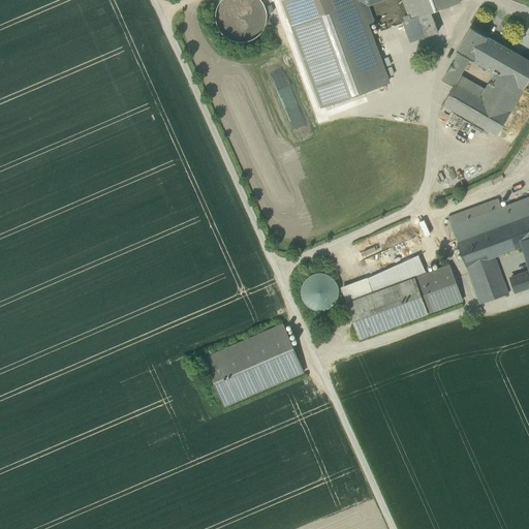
[(230,39),(240,41),(249,40),(258,35),(263,28),(267,18),(265,8),(259,0),(222,0),(218,5),(216,16),(217,25),(222,33),(230,39)]
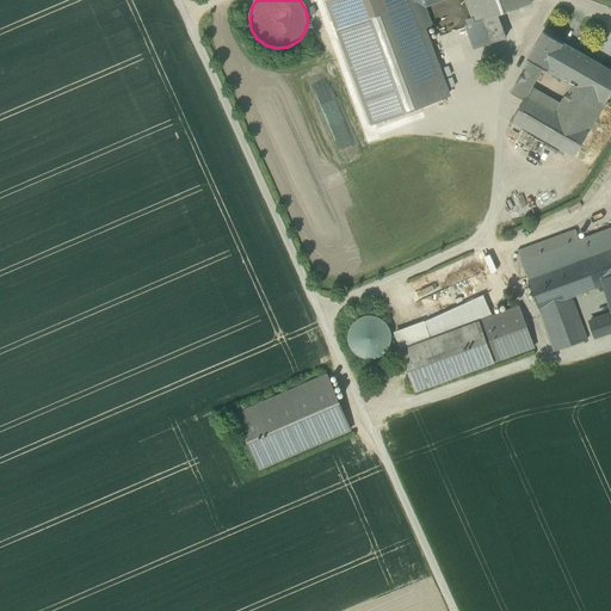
[(339,29),(413,1),(412,0),(331,0),(328,1),(339,29)]
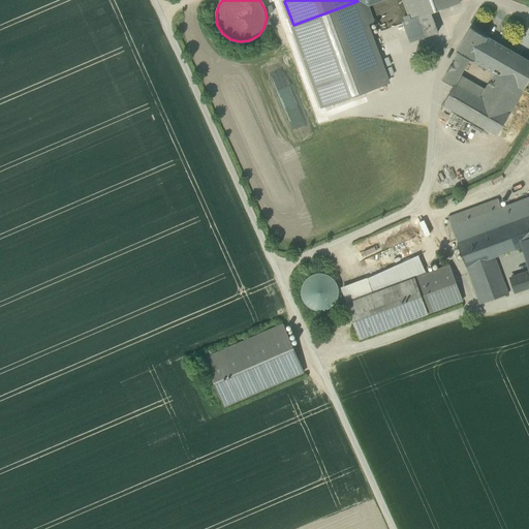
[(365,0),(359,2),(367,26),(376,23),(370,7),(389,0),(365,0)]
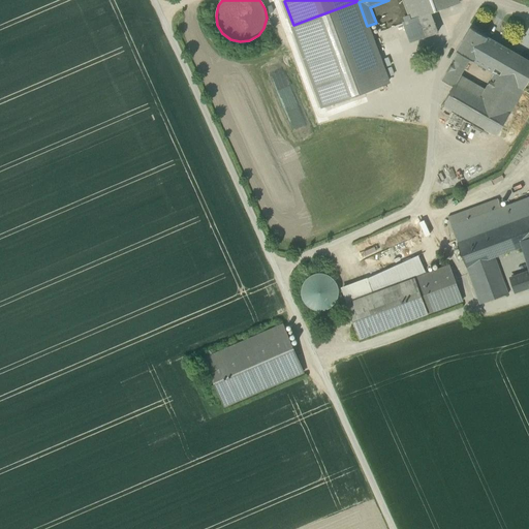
[(414,29),(417,39),(438,32),(431,12),(459,2),(458,0),(403,0),(410,20),(414,29)]
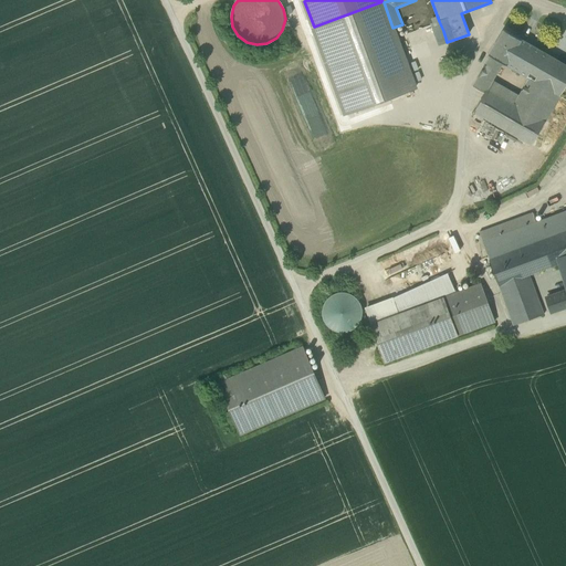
[(314,27),(346,114),(415,88),(392,28),(384,2),(383,1),(314,27)]
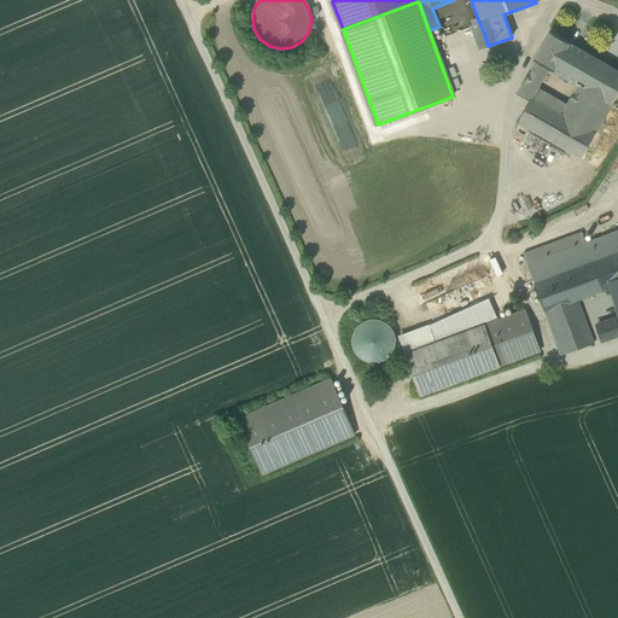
[(471,25),(476,38),(484,34),(479,23),(471,25)]
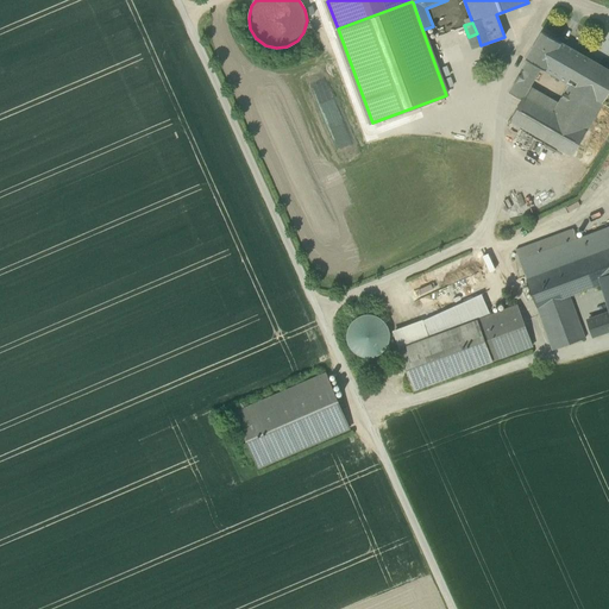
[(541,68),(545,70),(562,43),(542,31),(526,60),(528,61),(541,68)]
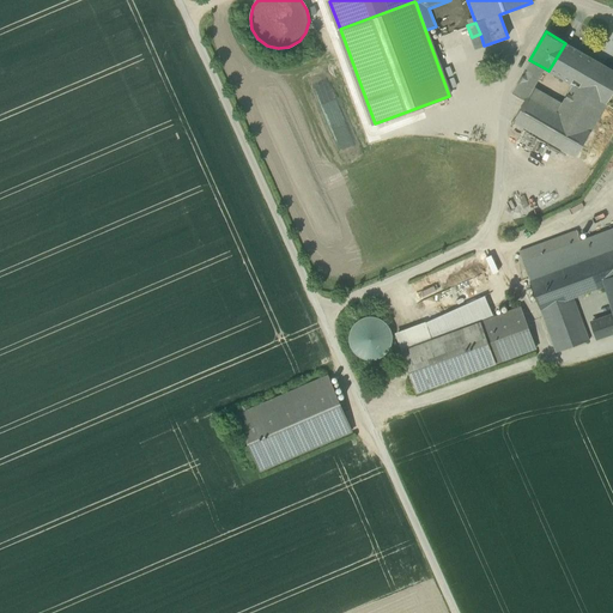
[(484,46),(480,34),(472,37),(475,48),(484,46)]
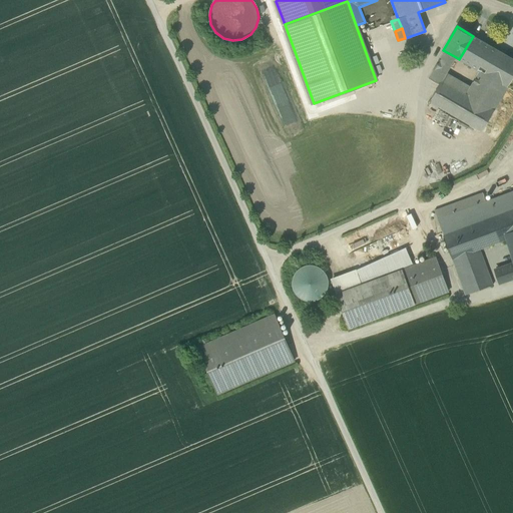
[(471,86),(466,94),(494,110),(512,77),(512,58),(473,36),(459,59),(480,71),(471,86)]
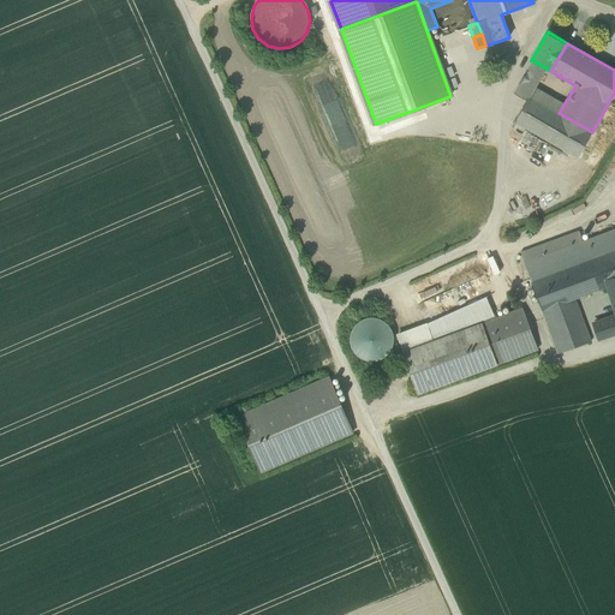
[(533,61),(526,72),(539,81),(547,69),(533,61)]
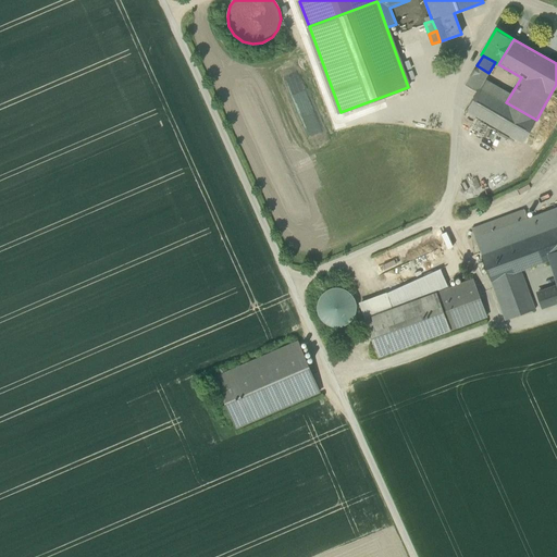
[(485,78),(489,73),(477,65),(472,73),(484,79),(485,78)]
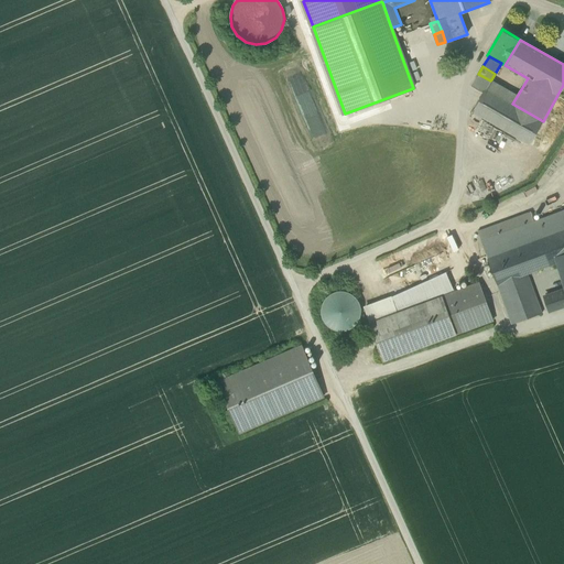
[(486,89),(490,80),(478,74),(472,85),(484,93),(486,88),(486,89)]
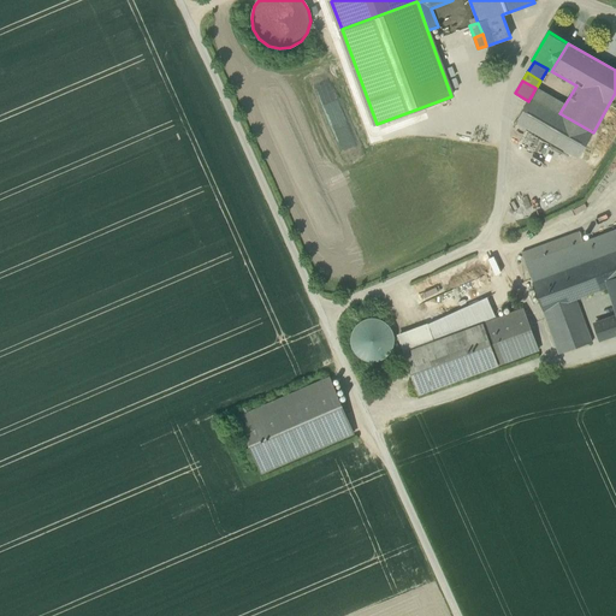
[(560,113),(566,104),(537,87),(535,88),(531,98),(560,113)]
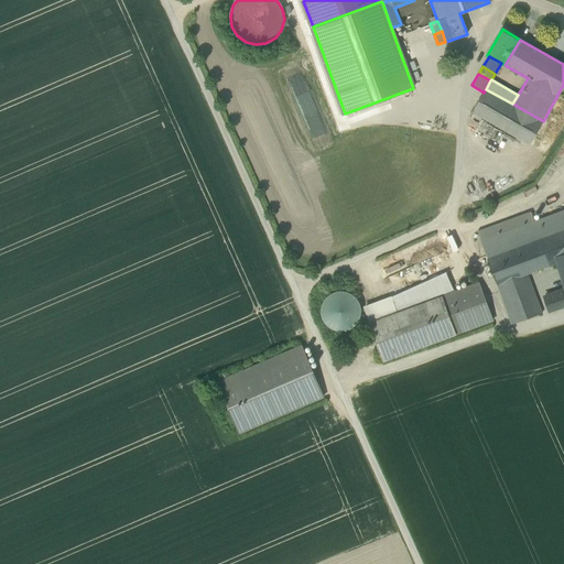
[(530,144),(543,121),(512,104),(486,89),(486,88),(484,93),(473,111),(530,144)]
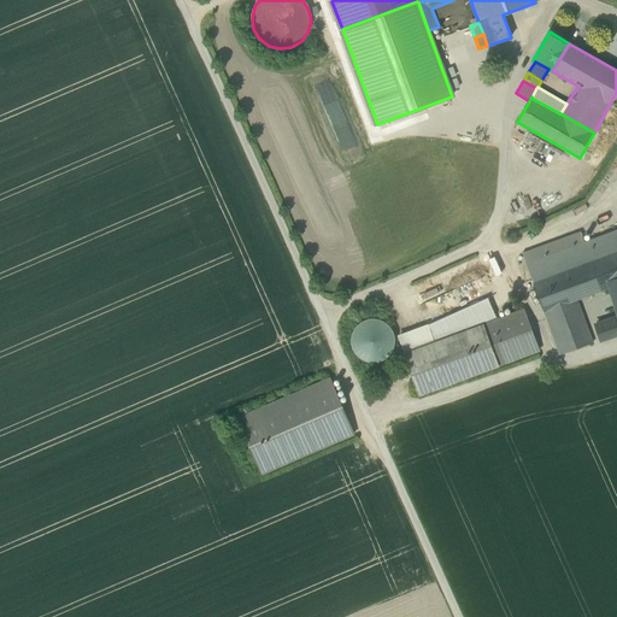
[(616,229),(585,242),(592,262),(616,252),(616,229)]
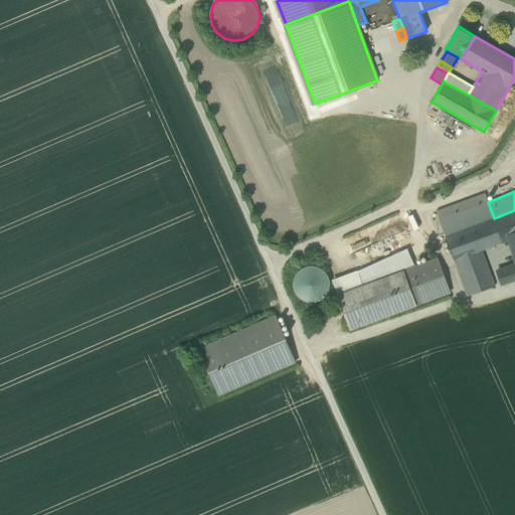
[(485,222),(494,218),(488,202),(485,194),(436,211),(446,236),(485,222)]
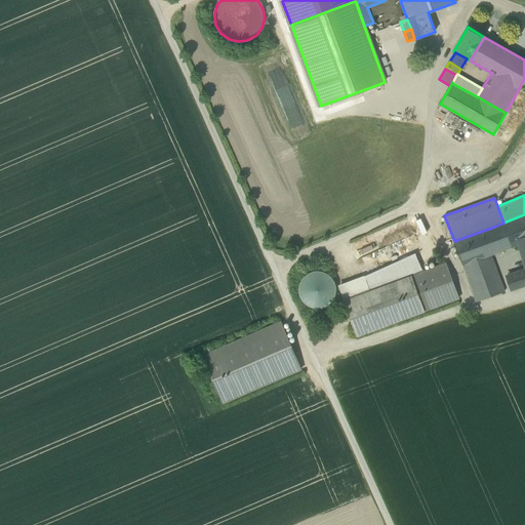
[(524,214),(503,223),(494,227),(502,250),(516,246),(519,245),(517,238),(524,235),(524,214)]
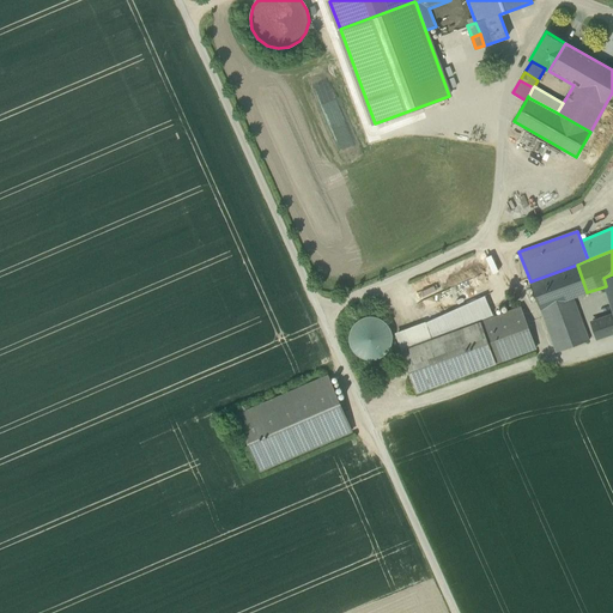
[(556,352),(589,341),(583,327),(572,298),(587,292),(577,265),(530,281),(556,352)]
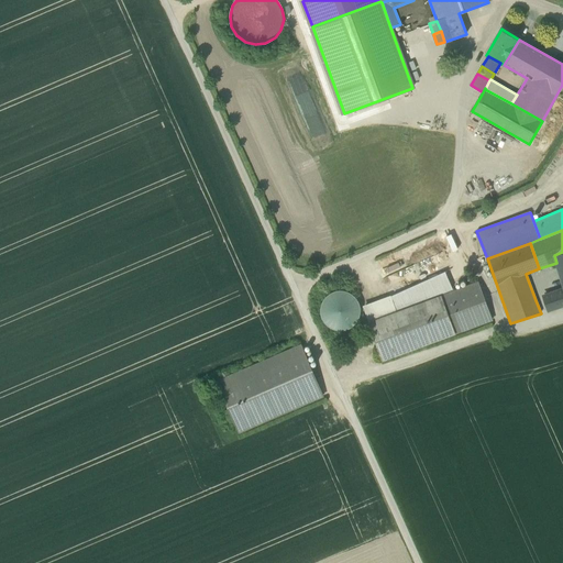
[(363,309),(368,323),(453,293),(446,272),(363,309)]
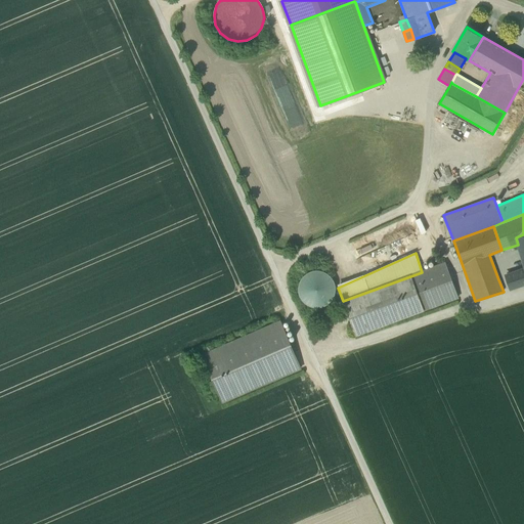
[(343,301),(356,336),(459,298),(445,263),(422,272),(343,301)]
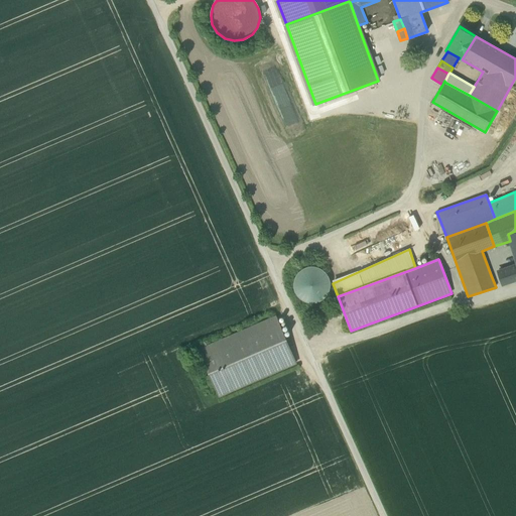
[(515,265),(498,272),(503,284),(515,279),(515,265)]
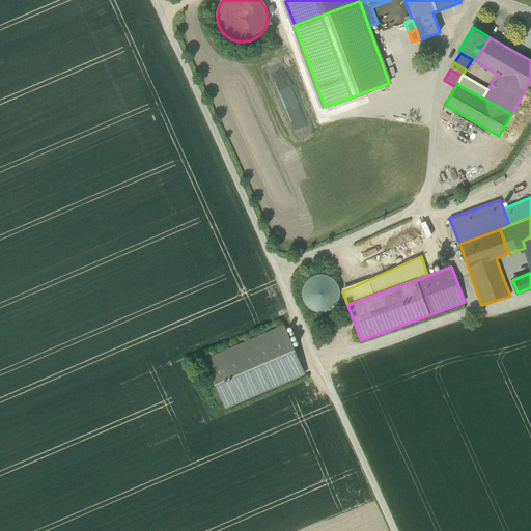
[(323,275),(315,275),(309,278),(305,284),(303,290),(303,298),(306,305),(312,309),(318,311),(326,310),(333,307),(337,302),(339,295),(339,287),(335,281),(330,277),(323,275)]
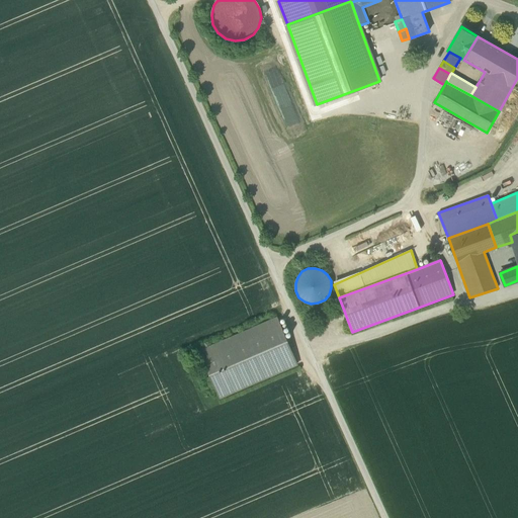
[(200,351),(221,398),(297,364),(277,318),(200,351)]
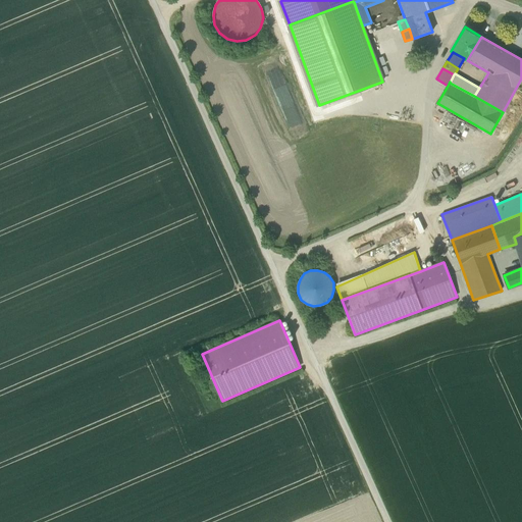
All buildings are outlined.
